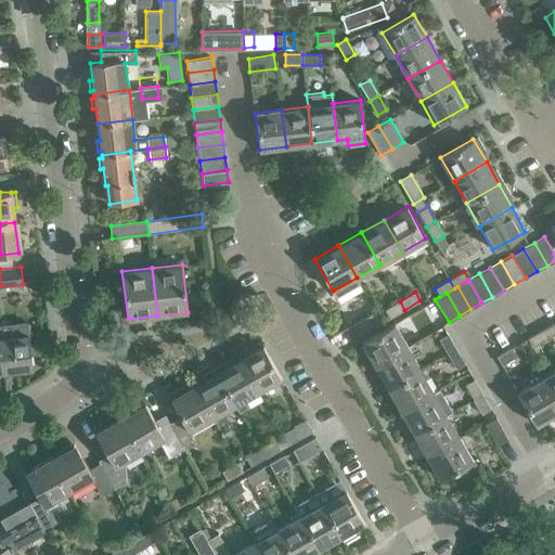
[(404,310),(400,301),(385,310),(390,318),(404,310)]
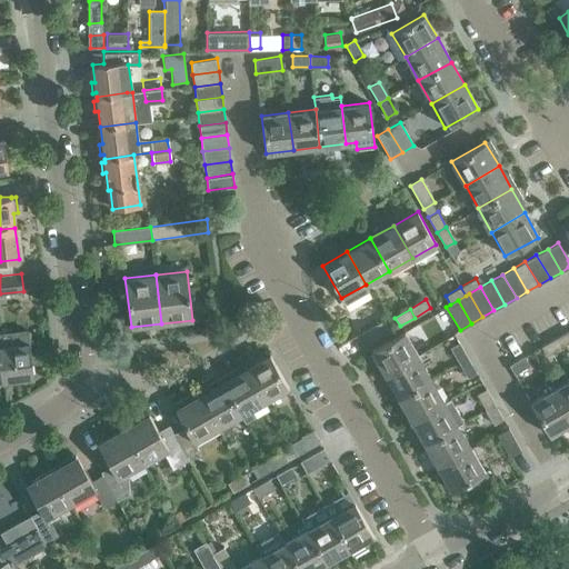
[(450,326),(441,310),(432,316),(441,331),(450,326)]
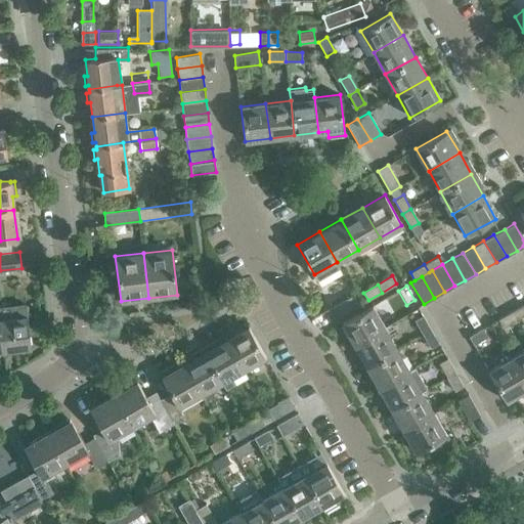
[(333,306),(339,317),(360,305),(354,294),(333,306)]
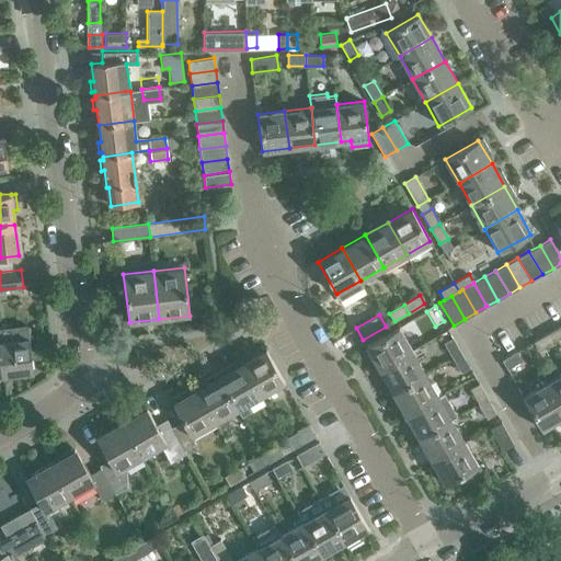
[(0,348),(3,375),(34,371),(27,324),(0,328),(0,348)]
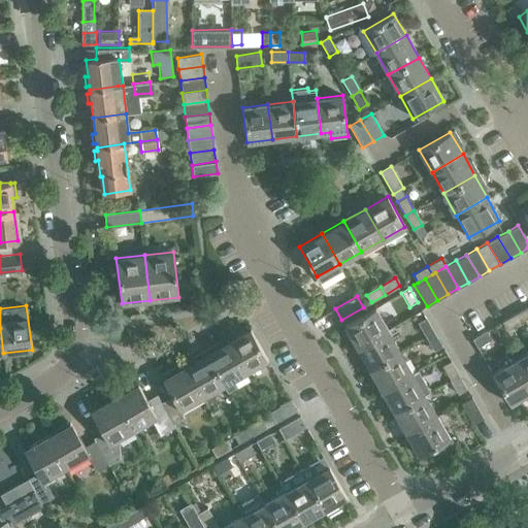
[(527,306),(517,314),(521,322),(527,318),(527,306)]
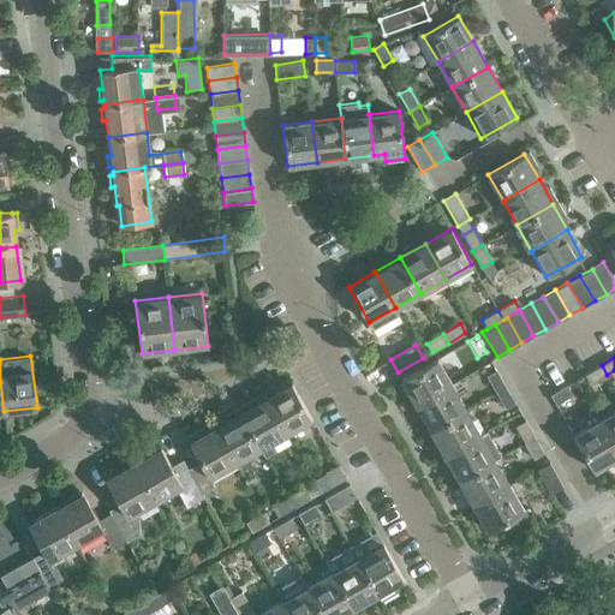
[(437,358),(401,378),(416,405),(452,384),(437,358)]
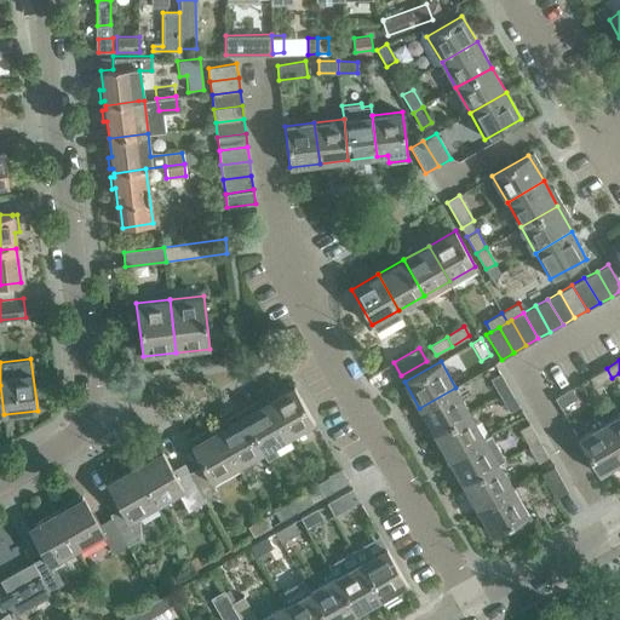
[(607,368),(590,378),(596,388),(612,378),(607,368)]
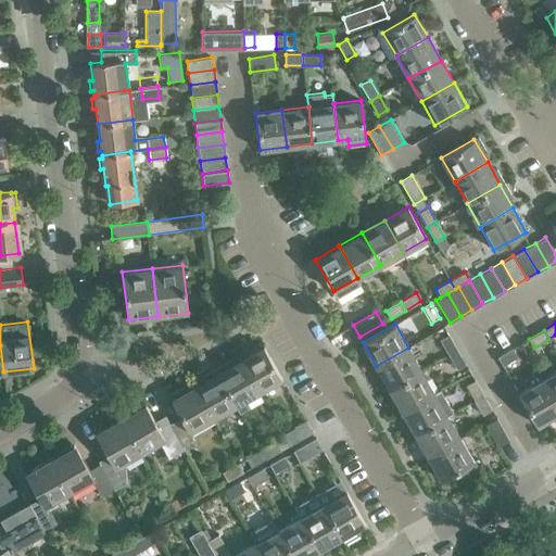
[(440,340),(449,354),(457,349),(450,335),(440,340)]
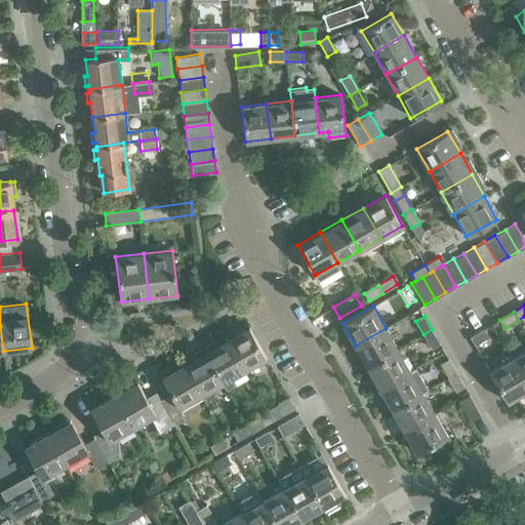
[(249,327),(227,339),(244,370),(267,357),(249,327)]
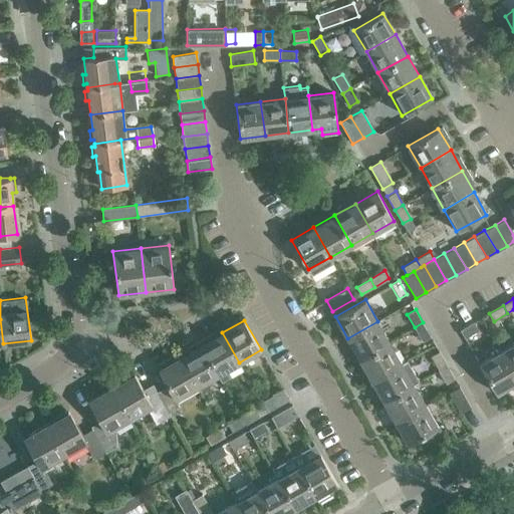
[(377,321),(347,338),(359,358),(390,341),(377,321)]
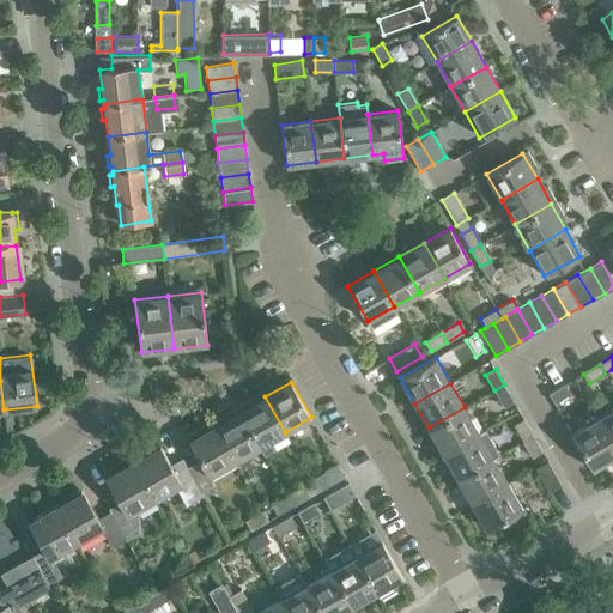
[(548,393),(554,402),(571,393),(565,383),(548,393)]
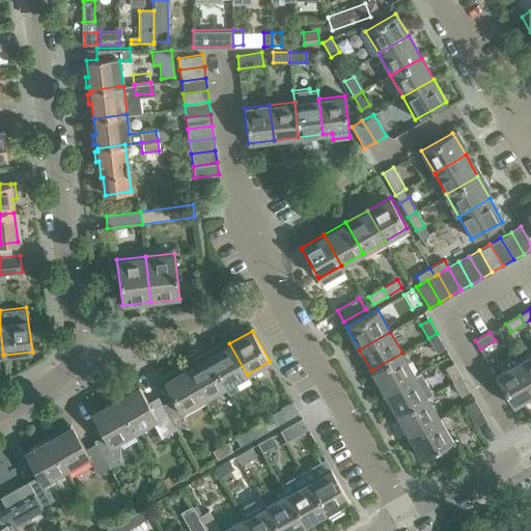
[(437,333),(428,338),(437,353),(445,348),(437,333)]
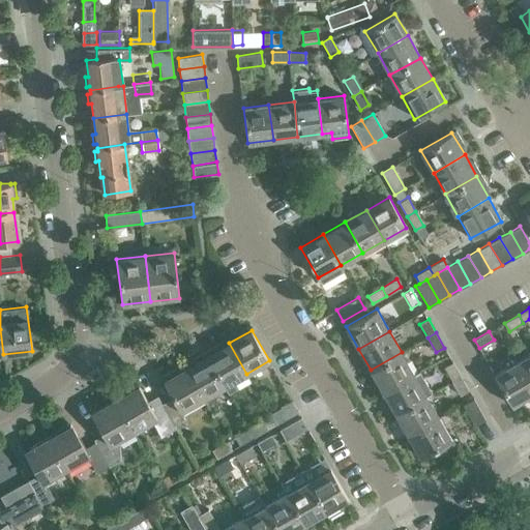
[(246,374),(229,343),(221,347),(218,344),(205,352),(225,385),(229,392),(236,388),(232,381),(246,374)]
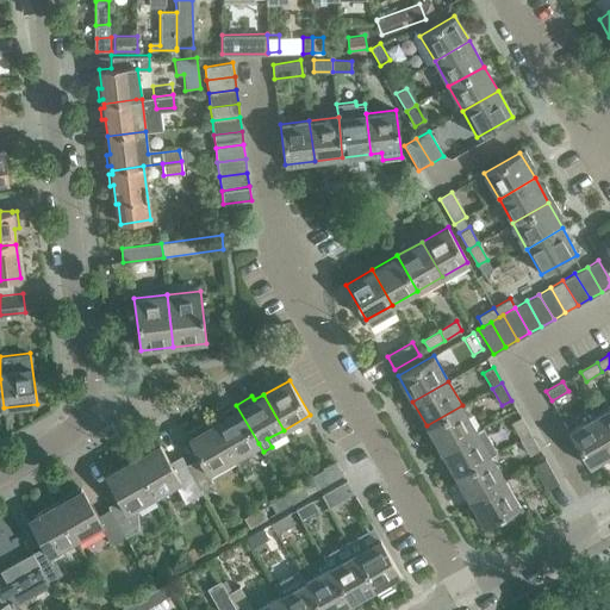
[(248,450),(259,443),(236,405),(221,414),(223,418),(215,423),(234,459),(235,458),(240,462),(244,464),(248,461),(249,456),(248,450)]
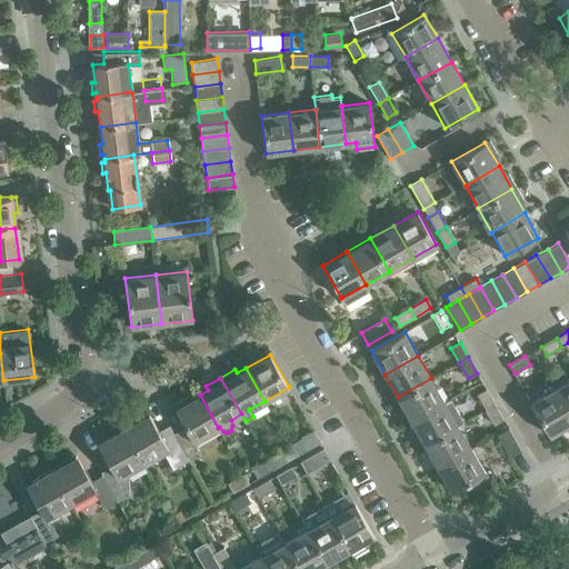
[(431,378),(398,397),(411,420),(445,401),(431,378)]
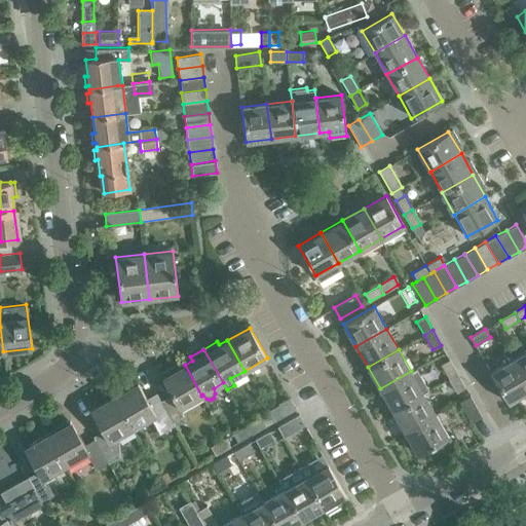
[(525,350),(513,360),(525,382),(525,350)]
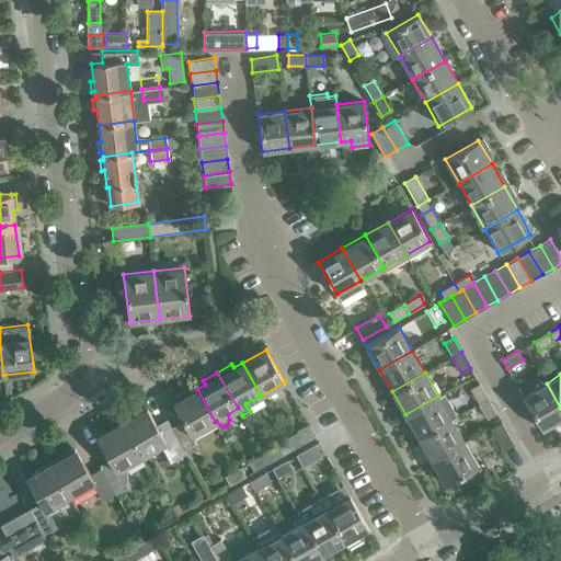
[(479,403),(488,398),(479,382),(470,388),(479,403)]
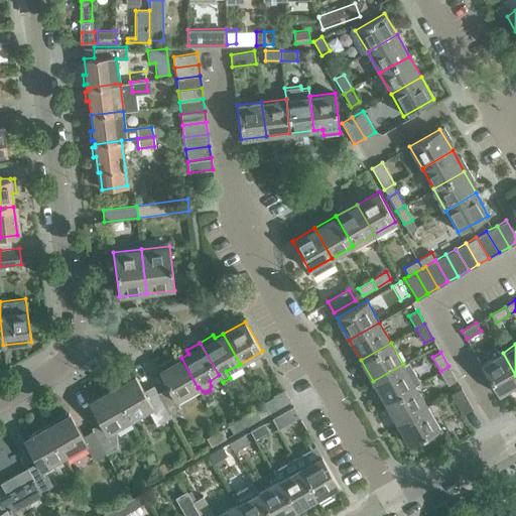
[(481,365),(498,394),(515,384),(515,375),(503,353),(481,365)]
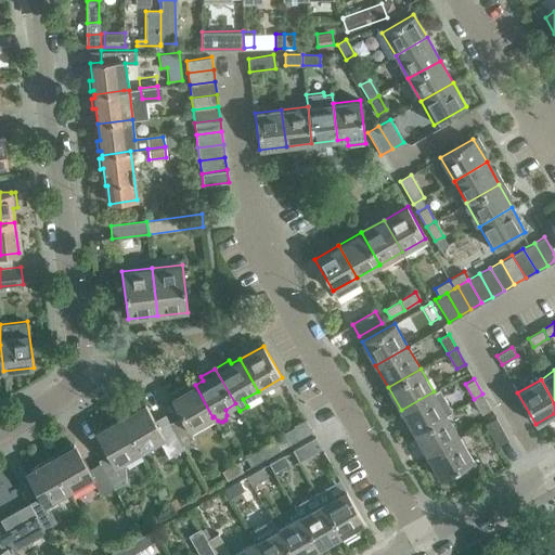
[(168,420),(182,444),(194,438),(190,430),(213,417),(195,385),(186,389),(184,386),(169,395),(179,413),(168,420)]
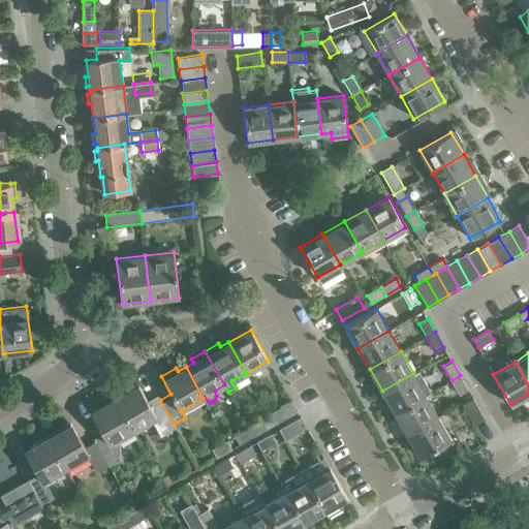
[(418,370),(413,373),(382,391),(395,412),(426,395),(431,392),(418,370)]
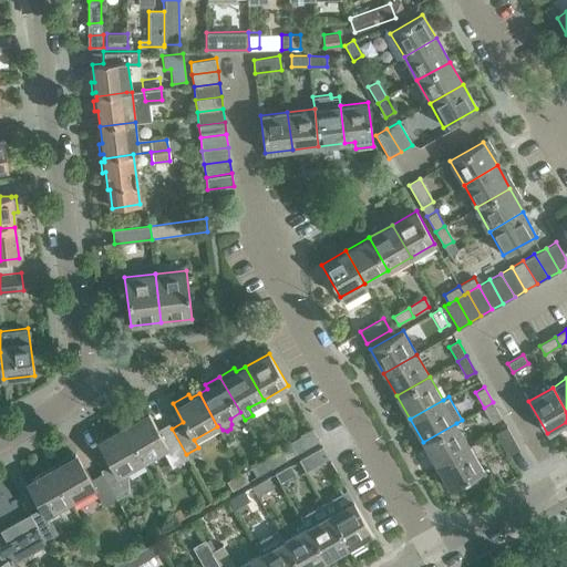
[(493,402),(484,408),(492,423),(502,418),(493,402)]
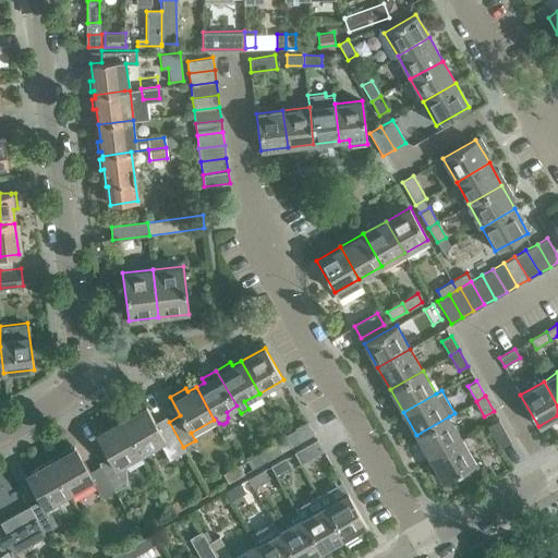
[(120,416),(141,453),(166,439),(174,457),(185,450),(183,447),(169,422),(164,413),(154,419),(146,405),(145,405),(144,402),(142,403),(144,407),(122,420),(120,416)]
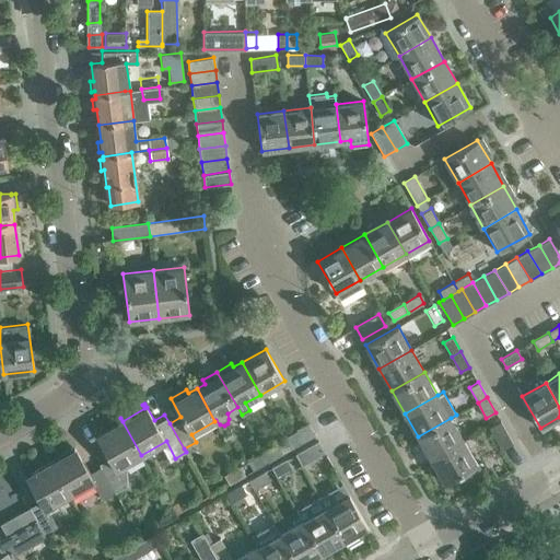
[(100,465),(101,467),(115,492),(128,486),(131,477),(125,465),(141,455),(120,418),(119,418),(121,421),(96,435),(109,458),(100,465)]
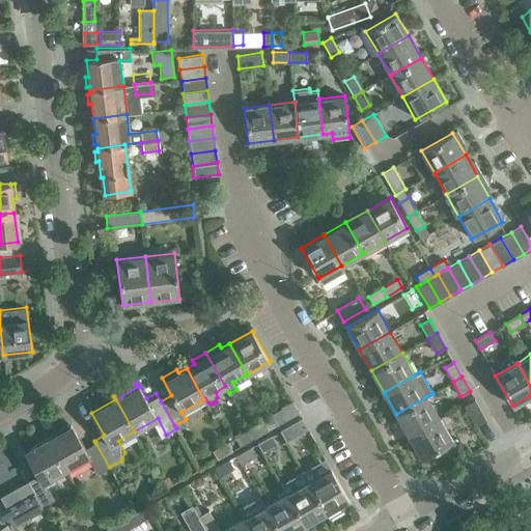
[(427,396),(396,414),(409,436),(439,418),(427,396)]
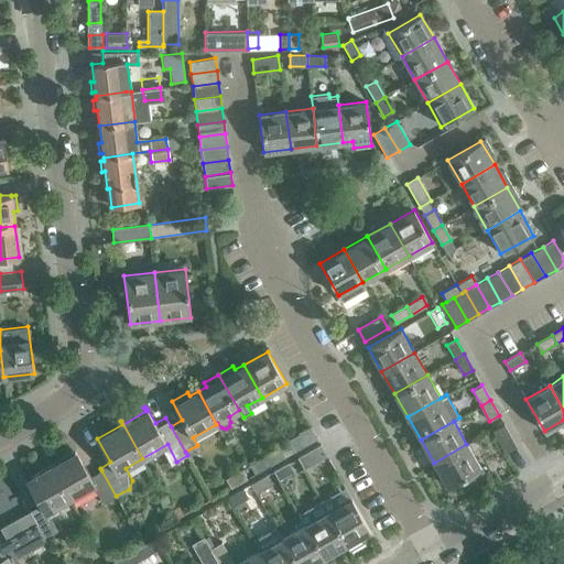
[(517,447),(503,424),(492,431),(506,454),(517,447)]
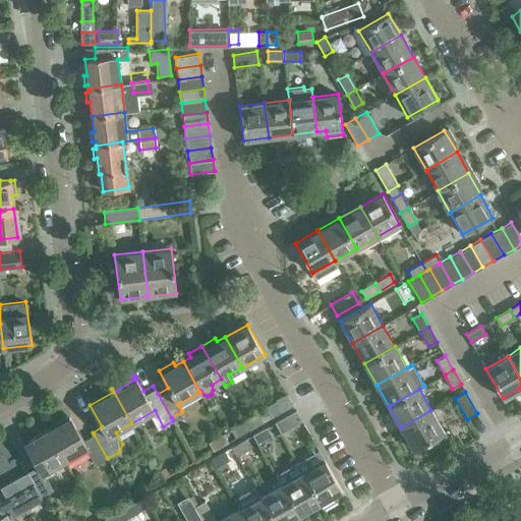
[(293,405),(287,395),(266,407),(272,417),(293,405)]
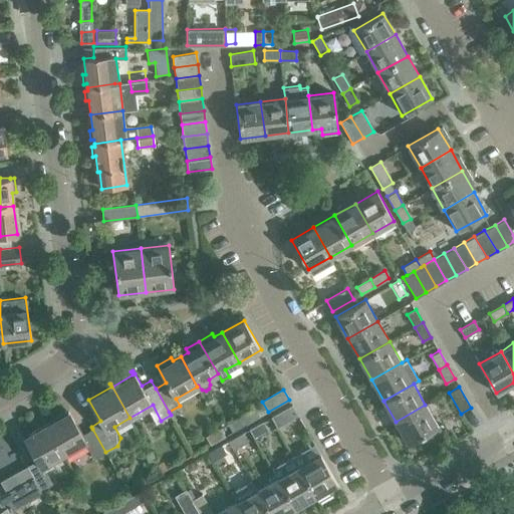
[(298,415),(292,405),(271,417),(277,427),(298,415)]
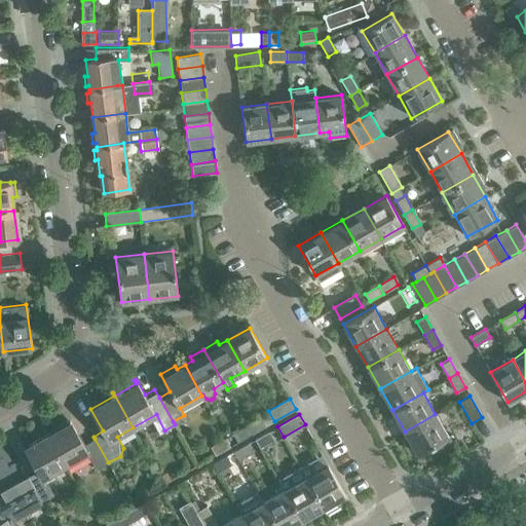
[(435,414),(405,431),(417,454),(448,437),(435,414)]
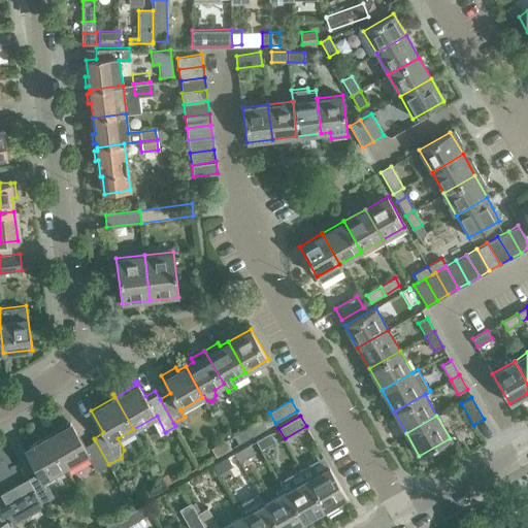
[(262,419),(249,427),(254,435),(267,428),(262,419)]
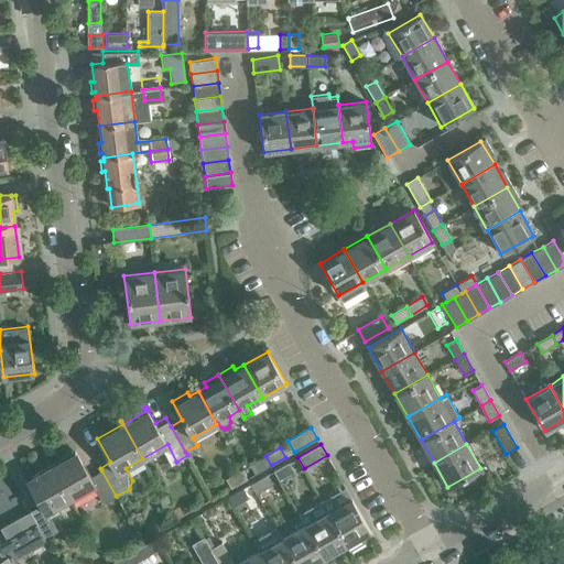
[(50,465),(51,465),(69,500),(94,486),(102,503),(116,496),(101,470),(89,477),(74,451),(74,452),(52,465),(52,464),(50,465)]
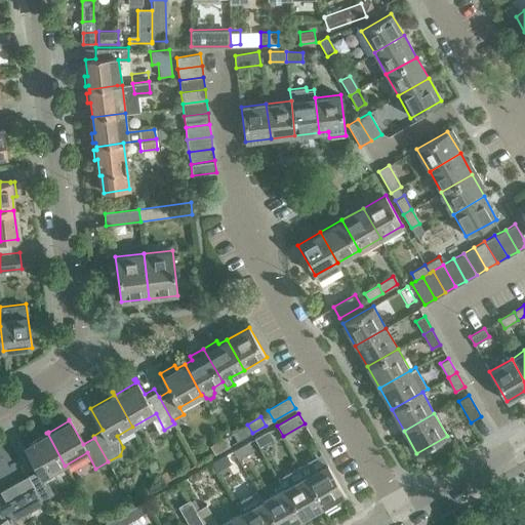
[(252,433),(247,425),(233,433),(238,441),(252,433)]
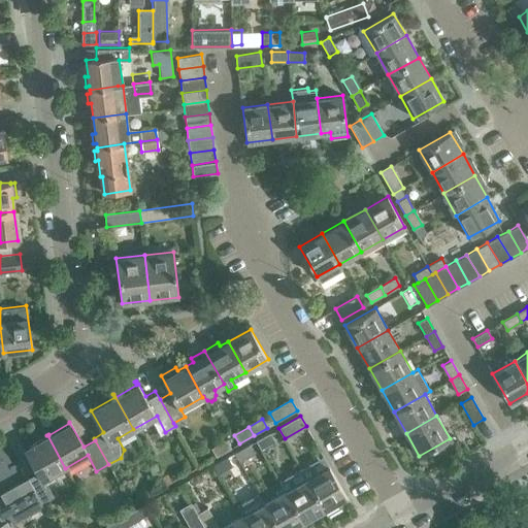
[(270,432),(256,440),(261,449),(275,441),(270,432)]
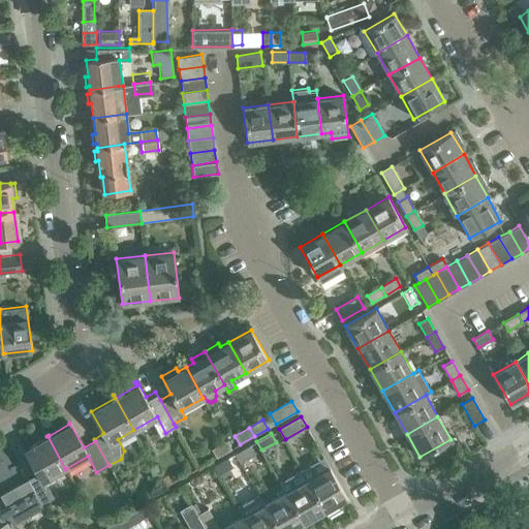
[(38,473),(28,479),(35,492),(41,504),(54,497),(44,481),(65,469),(48,436),(26,448),(25,448),(38,473)]
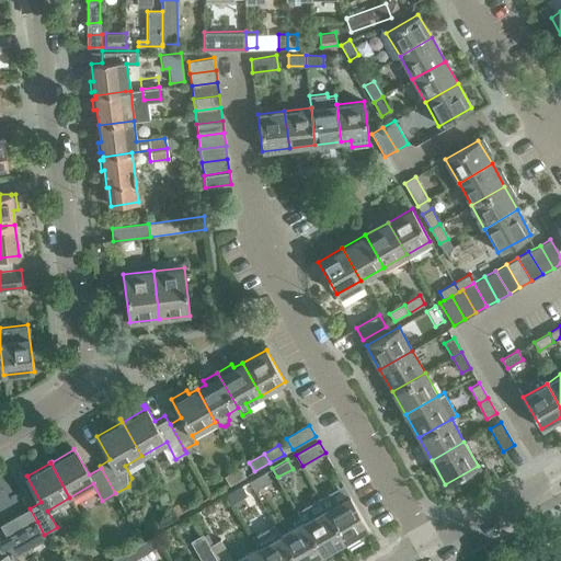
[(230,484),(245,476),(240,466),(225,476),(230,484)]
